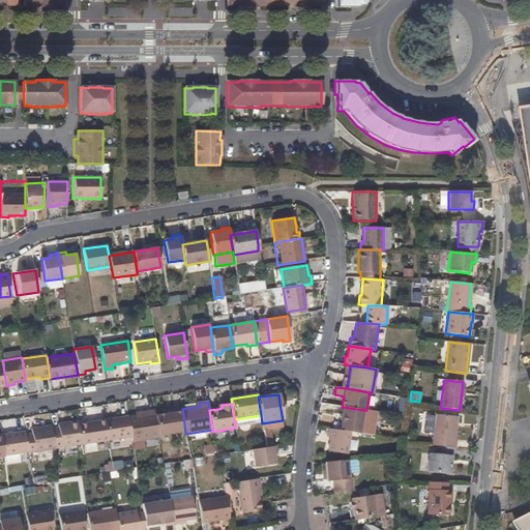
[(396,415),(404,416),(406,405),(399,404),(396,415)]
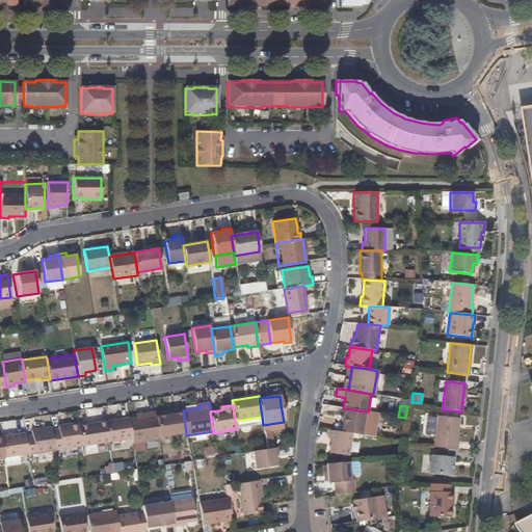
[(341,432),(351,434),(361,435),(365,411),(344,408),(343,417),(341,432)]
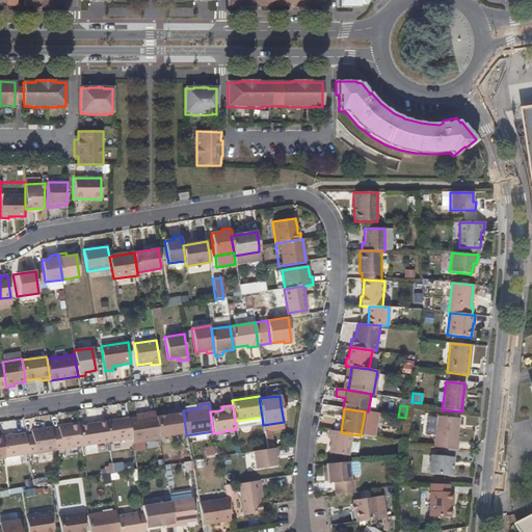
[(174,415),(168,416),(156,418),(159,437),(186,433),(183,410),(182,409),(174,410),(174,415)]
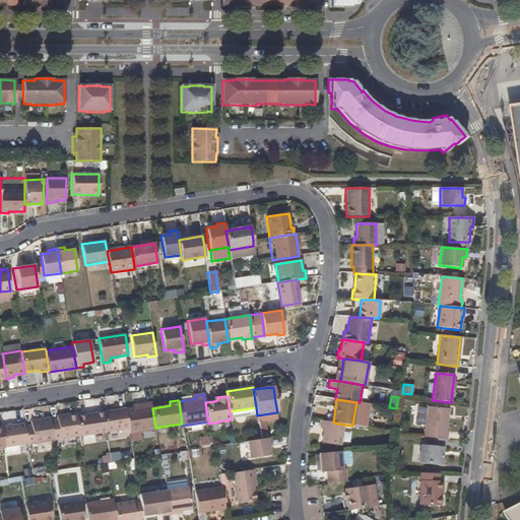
[(145,406),(133,408),(126,409),(129,429),(130,434),(155,430),(155,428),(152,408),(151,402),(144,403),(145,406)]
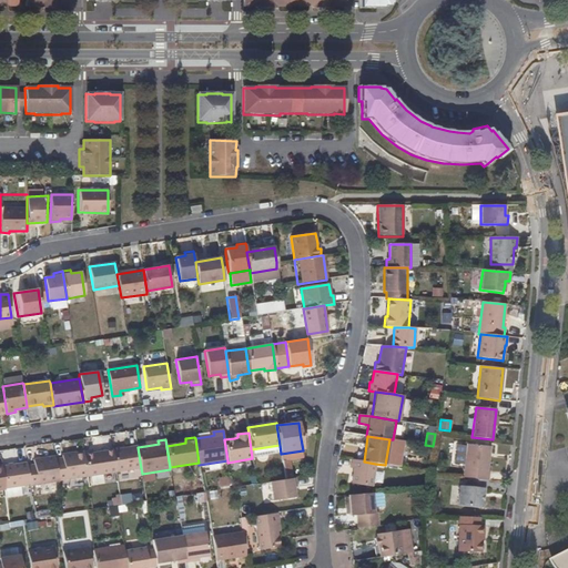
[(389,439),(385,465),(398,467),(403,442),(389,439)]
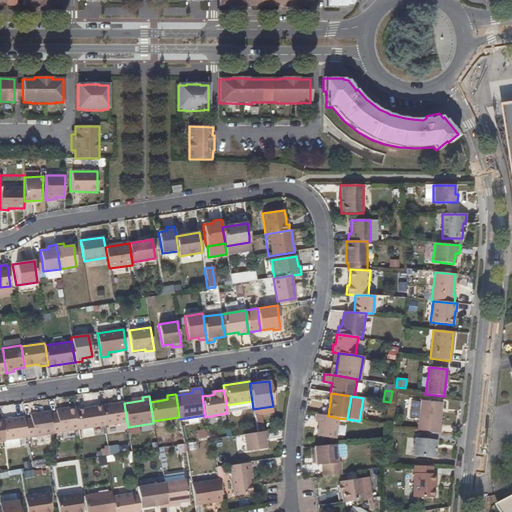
[(319,415),(328,416),(330,401),(321,400),(319,415)]
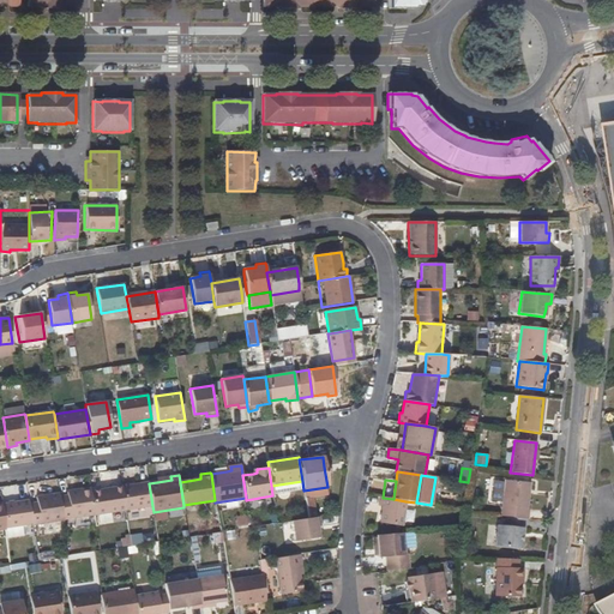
[(501,503),(500,517),(506,517),(525,519),(528,519),(529,510),(527,510),(530,483),(504,480),(504,482),(501,503)]
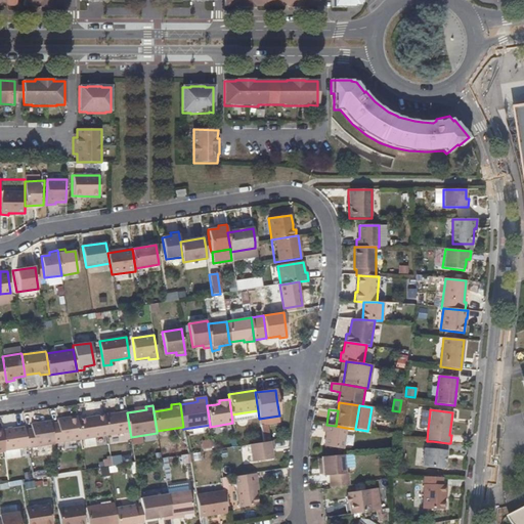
[(420,428),(428,429),(430,411),(422,410),(420,428)]
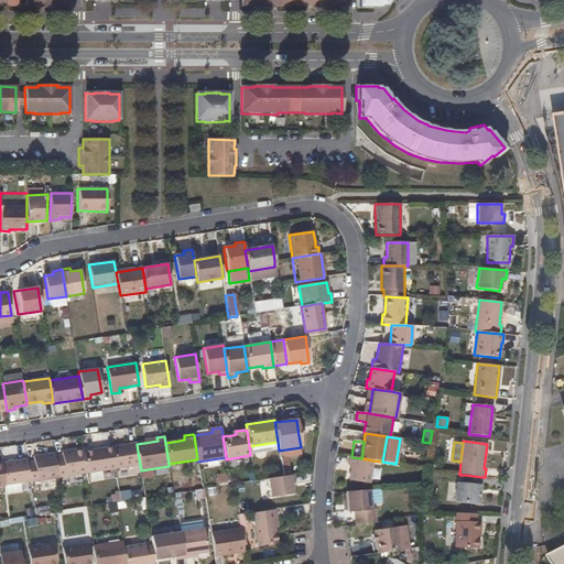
[(140,465),(137,444),(111,447),(116,468),(140,465)]
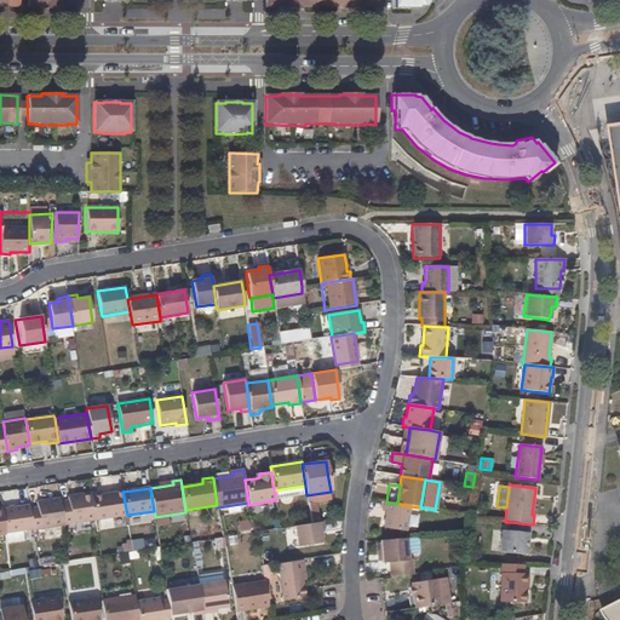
[(127,515),(122,492),(91,497),(95,520),(127,515)]
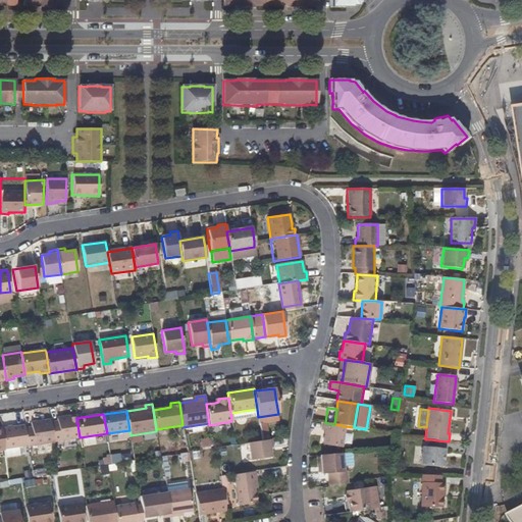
[(57,419),(57,422),(50,423),(53,441),(80,437),(76,418),(76,415),(57,419)]
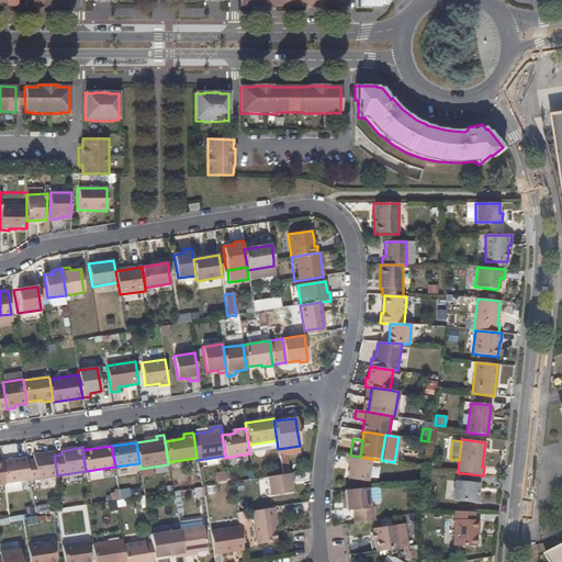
[(33,456),(34,460),(26,462),(30,480),(57,475),(54,456),(54,452),(33,456)]
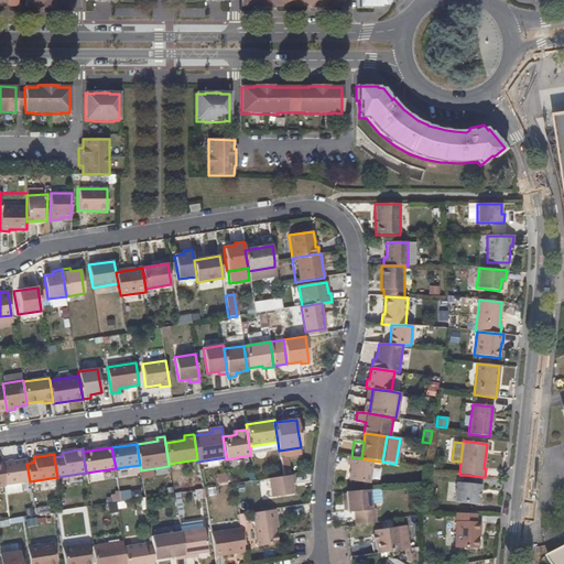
[(348,480),(369,484),(372,461),(361,458),(351,457),(348,456),(347,465),(350,466),(348,480)]
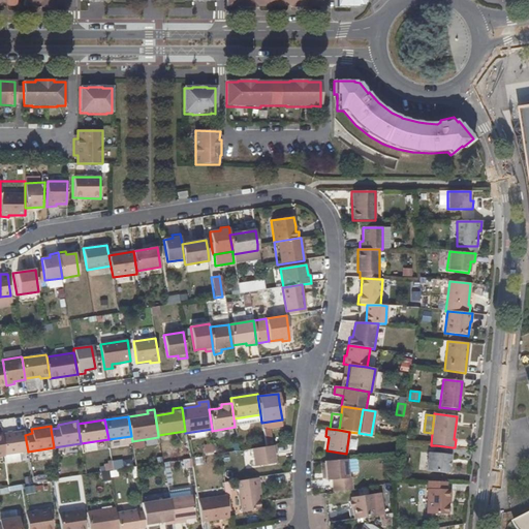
[(25,435),(24,431),(1,435),(4,456),(28,452),(25,435)]
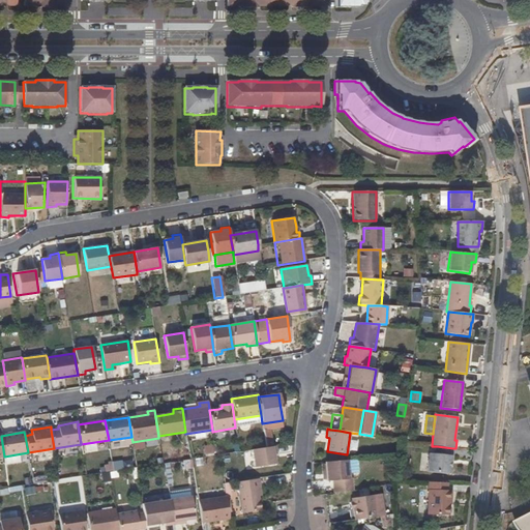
[(274,454),(278,454),(276,445),(266,447),(251,449),(254,467),(275,464),(274,454)]
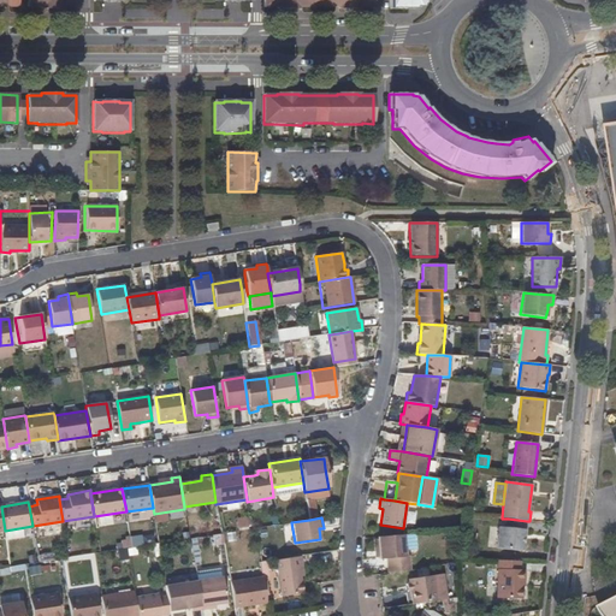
[(523,531),(526,531),(527,521),(508,519),(507,528),(498,527),(496,549),(521,551),(523,531)]
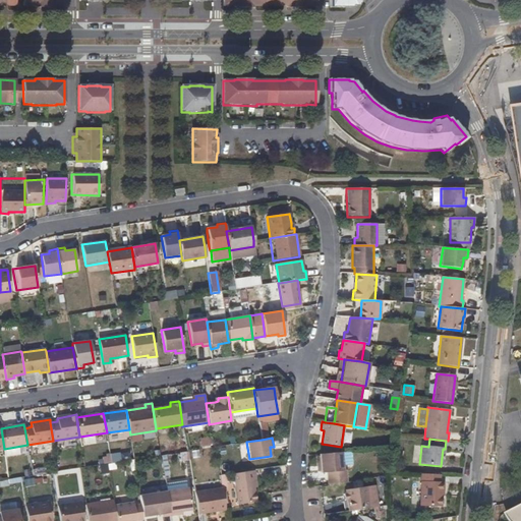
[(321,472),(324,472),(325,485),(347,482),(346,470),(343,470),(341,453),(319,454),(321,472)]
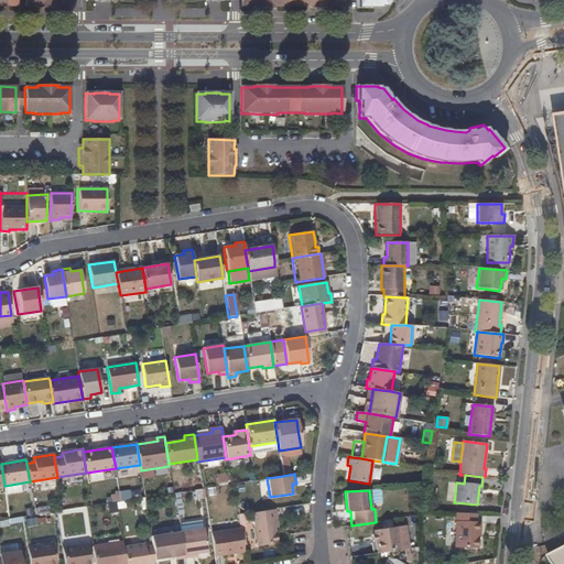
[(273,520),(277,519),(275,509),(251,513),(257,546),(278,543),(274,530),(273,520)]
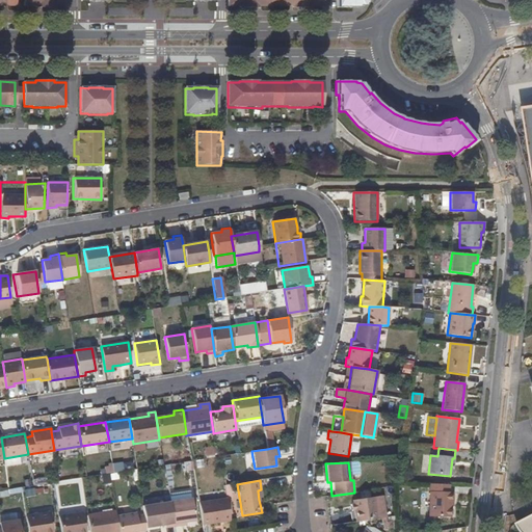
[(450,493),(448,493),(448,484),(429,484),(428,516),(449,517),(450,508),(450,493)]
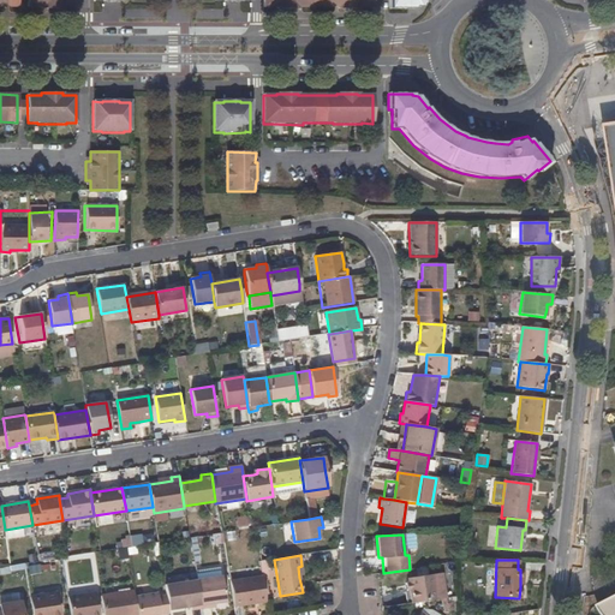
[(445,598),(440,573),(431,574),(436,599),(441,599),(445,598)]
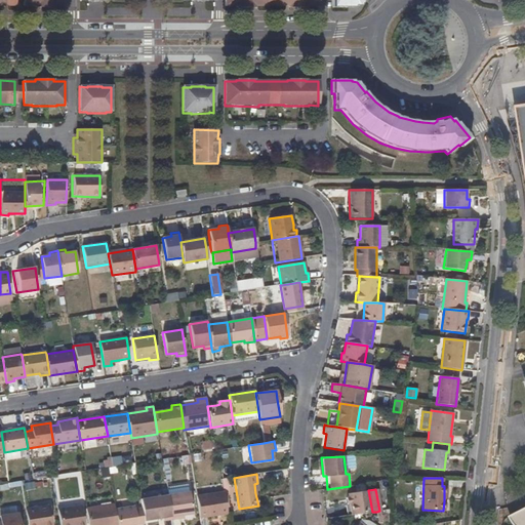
[(348,497),(349,505),(351,516),(372,512),(368,490),(348,493),(348,497)]
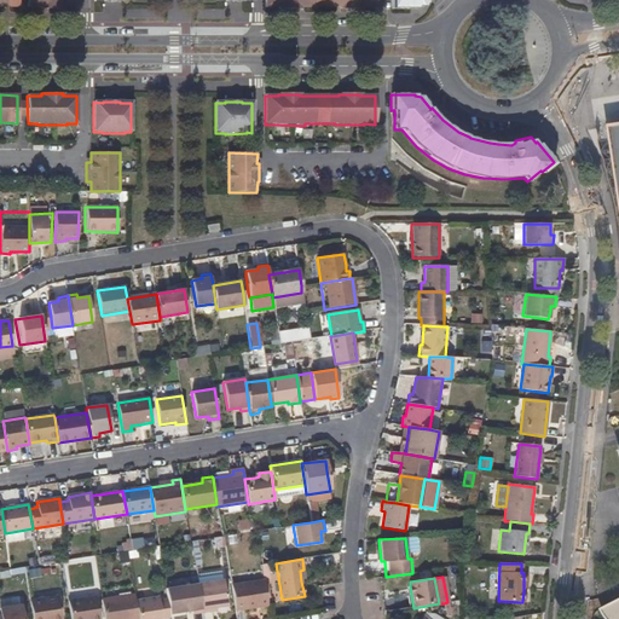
[(226,606),(223,579),(197,583),(202,612),(212,611),(212,607),(226,606)]
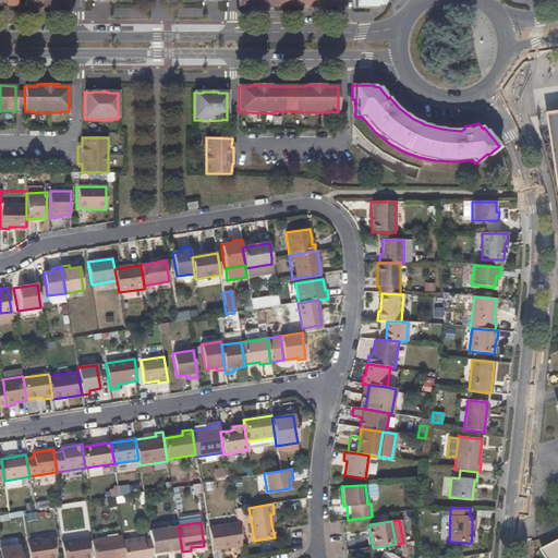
[(241,545),(238,523),(208,528),(213,550),(241,545)]
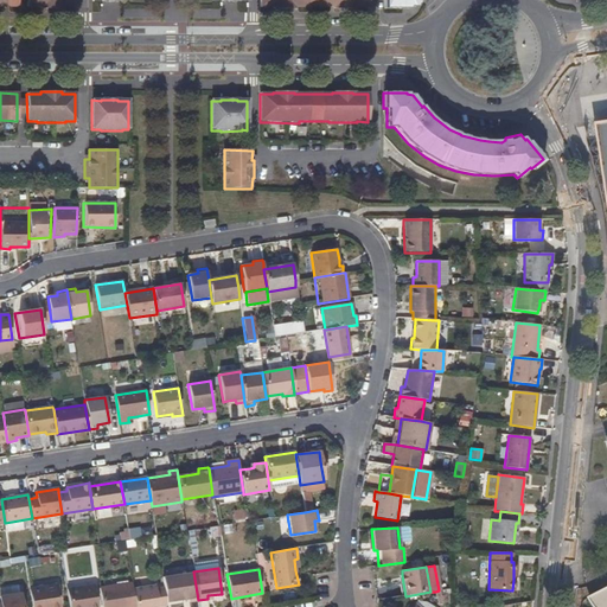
[(189,602),(198,600),(193,572),(170,576),(173,601),(187,599),(189,602)]
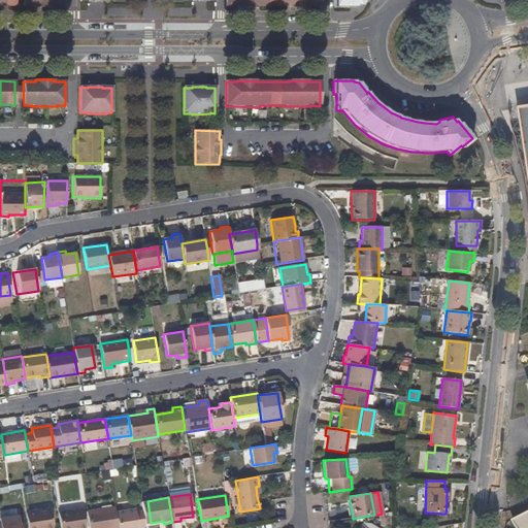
[(118,527),(116,512),(114,507),(87,512),(89,527),(118,527)]
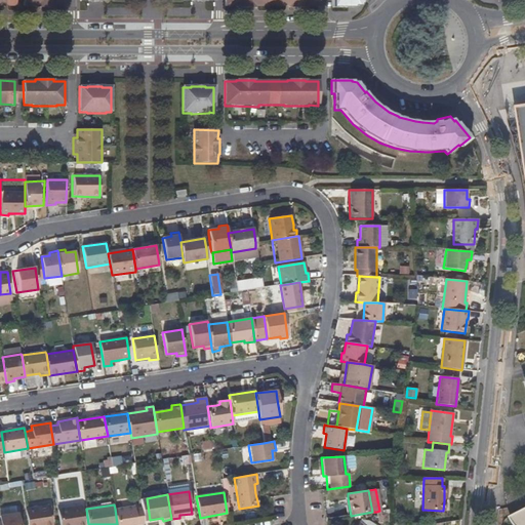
[(52,524),(49,506),(25,510),(27,524),(52,524)]
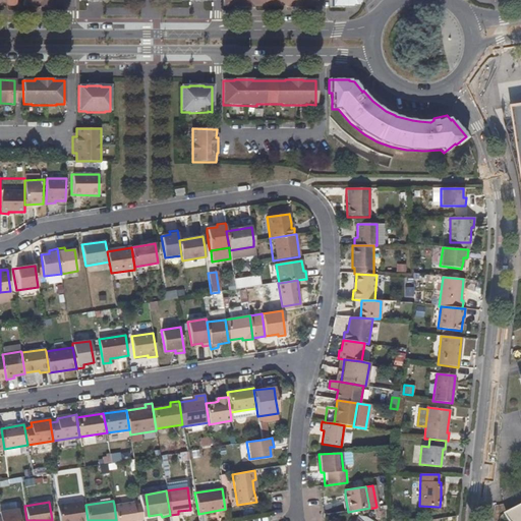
[(83,520),(80,502),(57,506),(59,520),(83,520)]
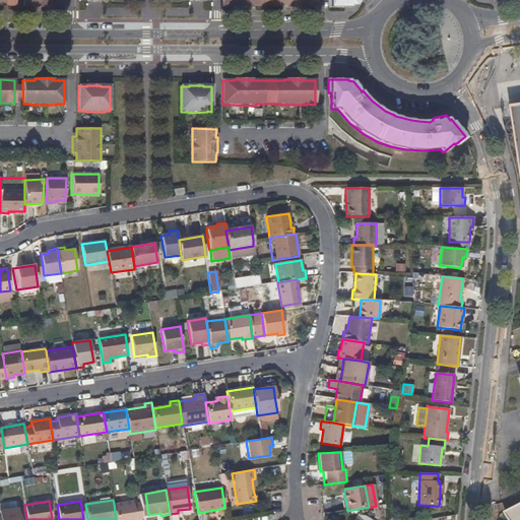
[(135,519),(136,519),(133,504),(133,501),(114,504),(116,519),(135,519)]
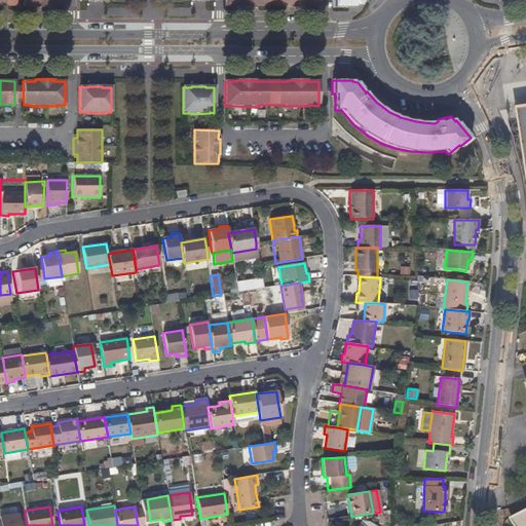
[(525,525),(525,509),(511,517),(518,525),(525,525)]
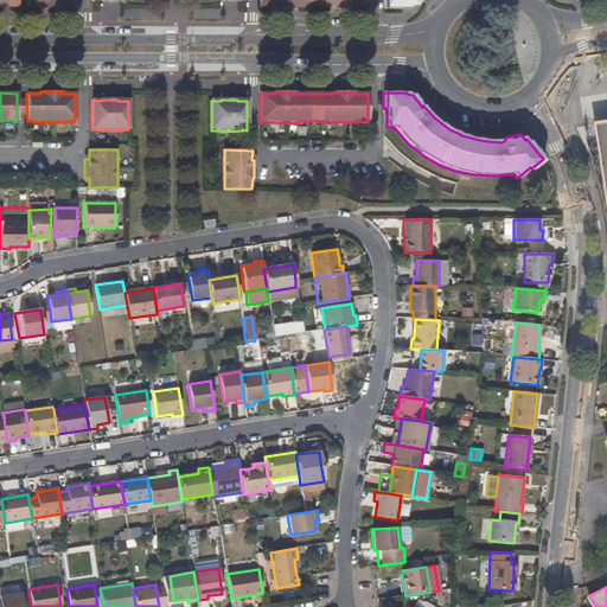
[(164,588),(155,588),(159,606),(166,605),(164,588)]
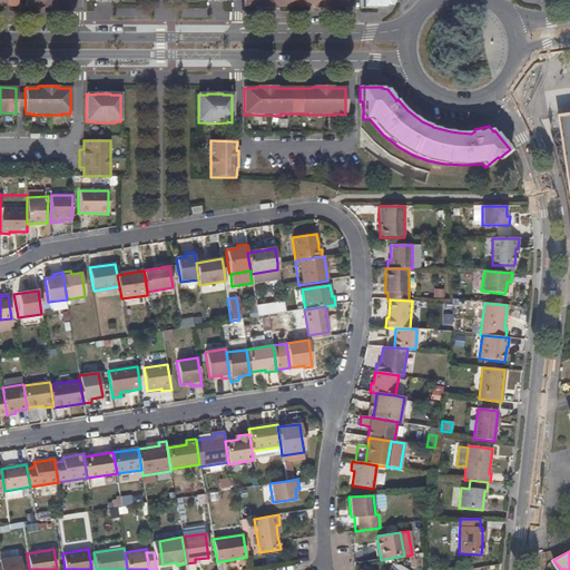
[(412,554),(409,556),(411,568),(422,566),(420,553),(412,554)]
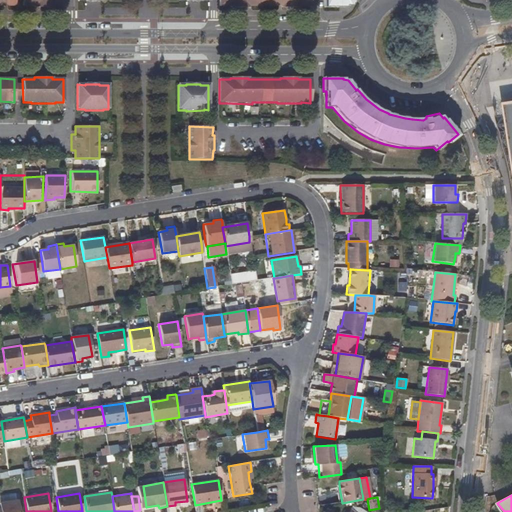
[(19,511),(17,500),(0,502),(0,511),(19,511)]
